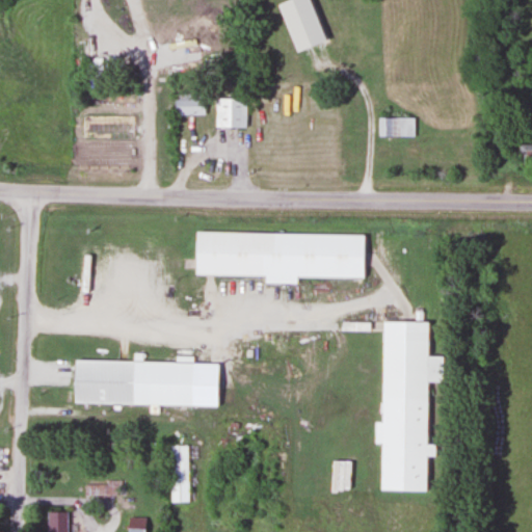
[(204,115),(204,96),(171,96),(171,115),(204,115)]
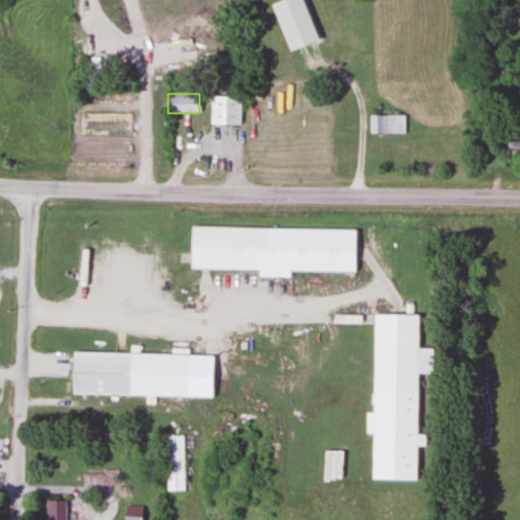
[(239,124),(239,95),(208,95),(209,124),(239,124)]
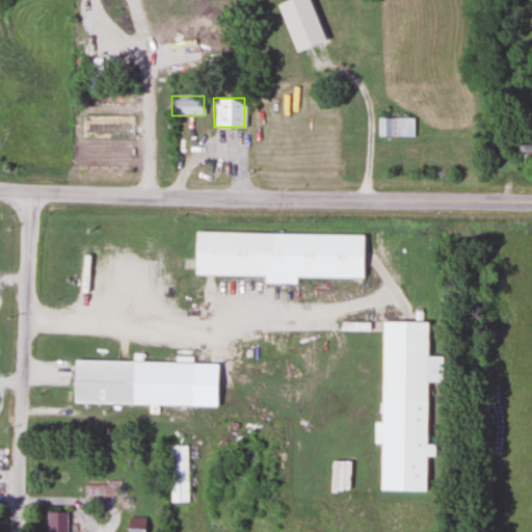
[(413,117),(377,117),(377,136),(413,136),(413,117)]
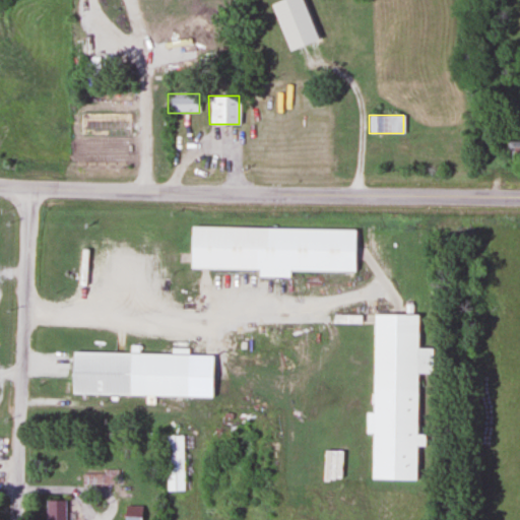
[(519,141),(505,142),(505,156),(519,156),(519,141)]
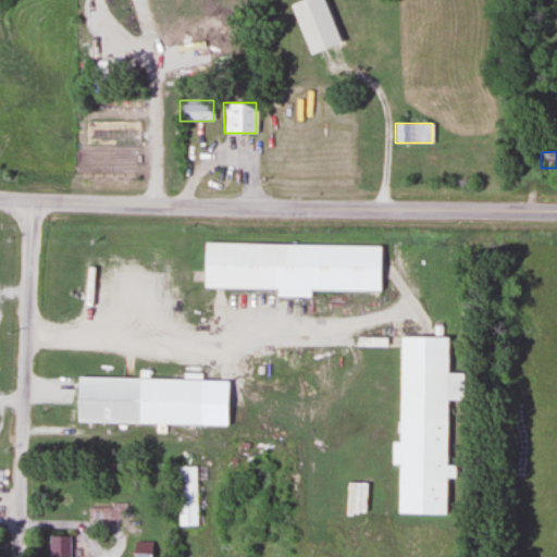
[(274,288),(274,297),(310,297),(310,291),(380,293),(381,246),(201,243),(200,287),(274,288)]
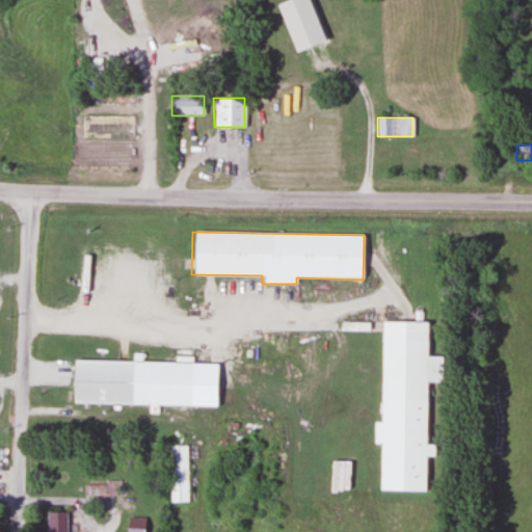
[(377,491),(425,493),(427,382),(439,382),(439,357),(426,357),(427,323),(380,322),(379,423),(373,423),(372,445),(378,445),(377,491)]
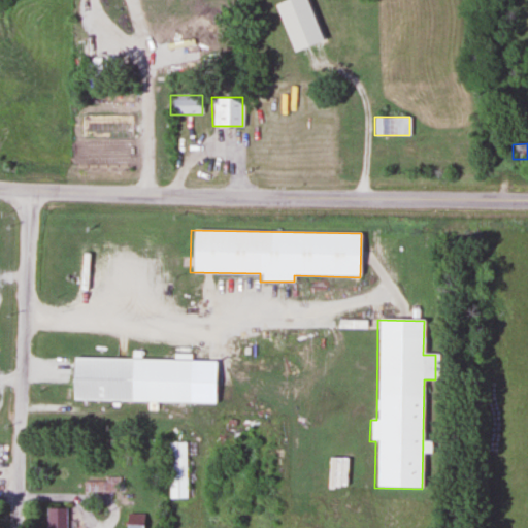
[(190,402),(191,354),(173,354),(173,359),(71,357),(70,400),(190,402)]
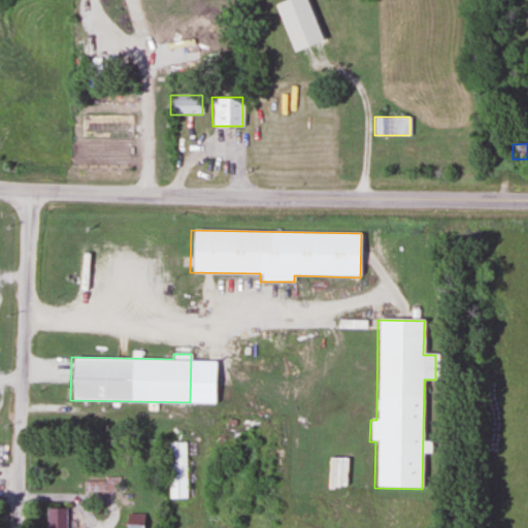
[(167,499),(187,499),(187,441),(167,441),(167,499)]
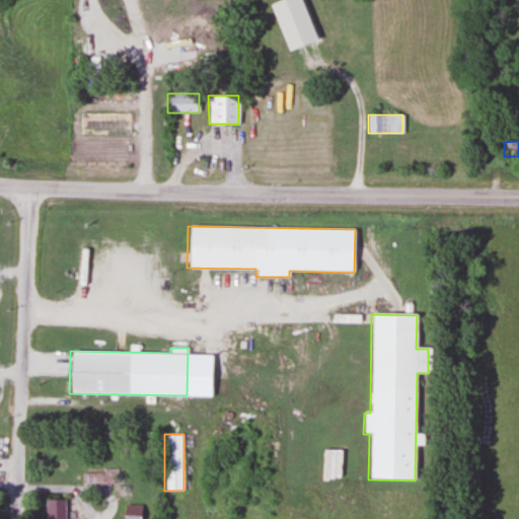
[(81,485),(109,485),(109,473),(81,473),(81,485)]
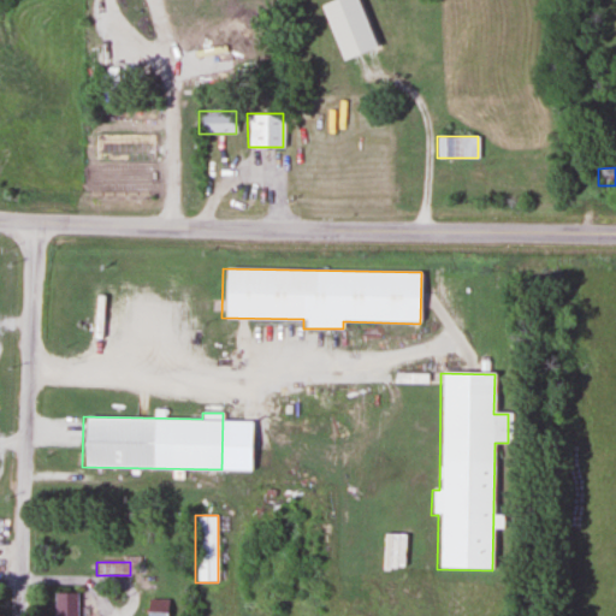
[(76,615),(77,592),(54,592),(53,615),(76,615)]
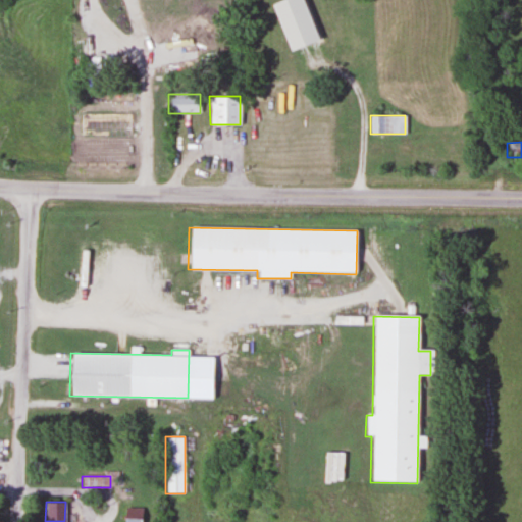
[(139,521),(140,509),(124,509),(123,521),(139,521)]
